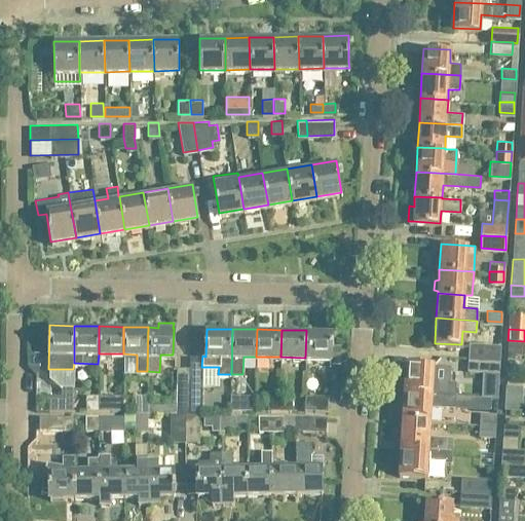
[(306,330),(305,358),(330,358),(330,360),(339,360),(340,343),(331,342),(331,330),(306,330)]
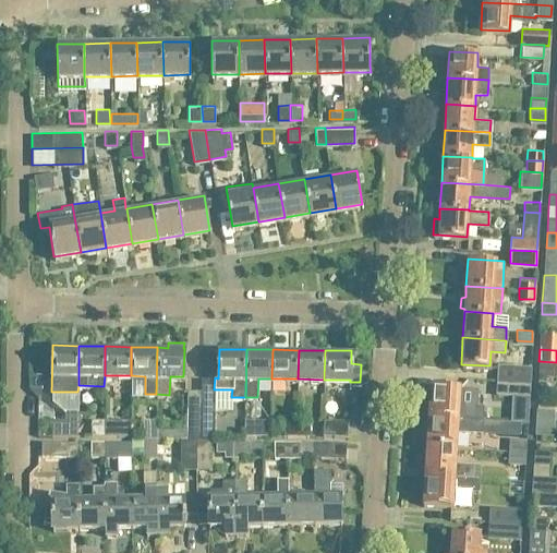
[(555,374),(556,362),(539,361),(539,373),(555,374)]
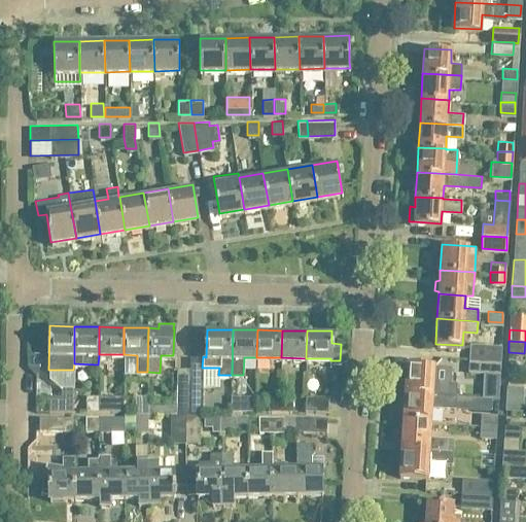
[(500,357),(500,344),(469,342),(469,355),(500,357)]
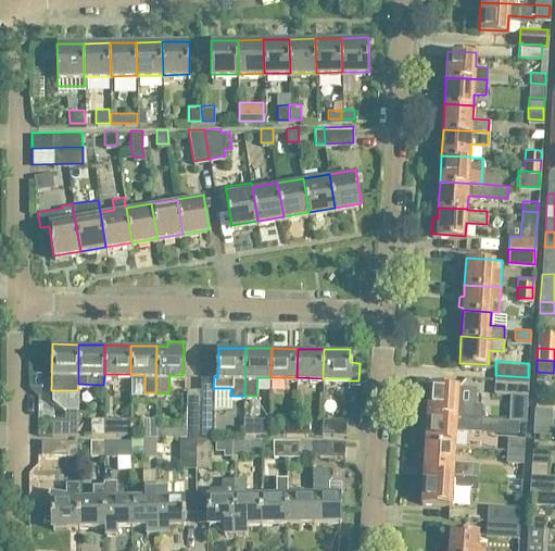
[(527,391),(528,377),(495,375),(494,389),(527,391)]
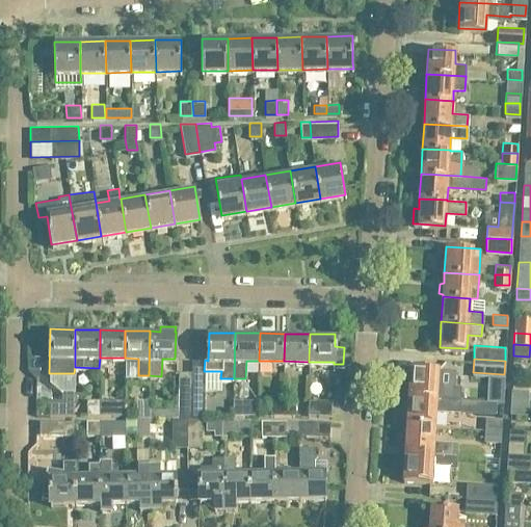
[(409,365),(408,394),(436,395),(460,397),(460,386),(437,384),(439,367),(409,365)]
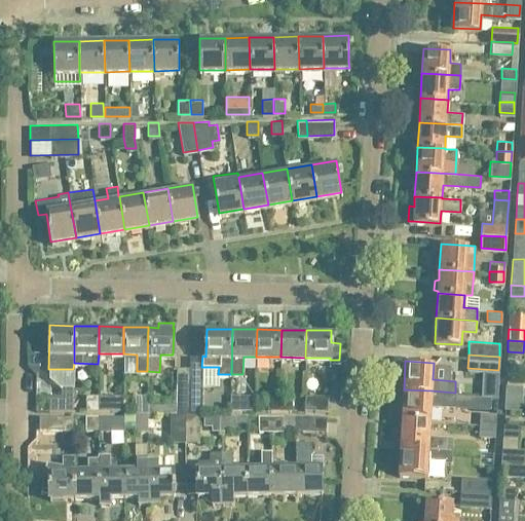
[(201,372),(189,372),(189,378),(189,411),(199,411),(201,411),(201,383),(201,372)]
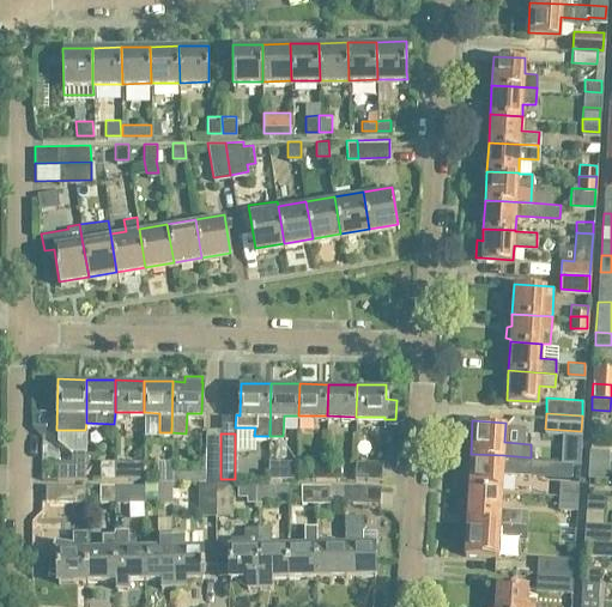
[(220,479),(220,441),(205,441),(205,468),(173,468),(171,479),(198,479),(214,479),(220,479)]
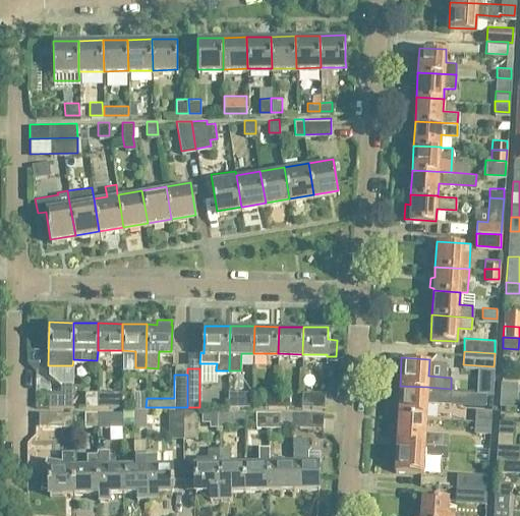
[(324,379),(324,387),(336,387),(336,375),(329,375),(324,379)]
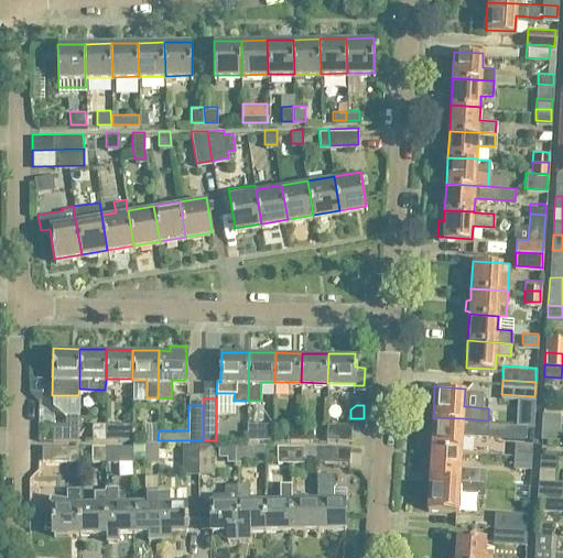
[(77,438),(77,412),(65,412),(65,422),(52,422),(52,438),(77,438)]
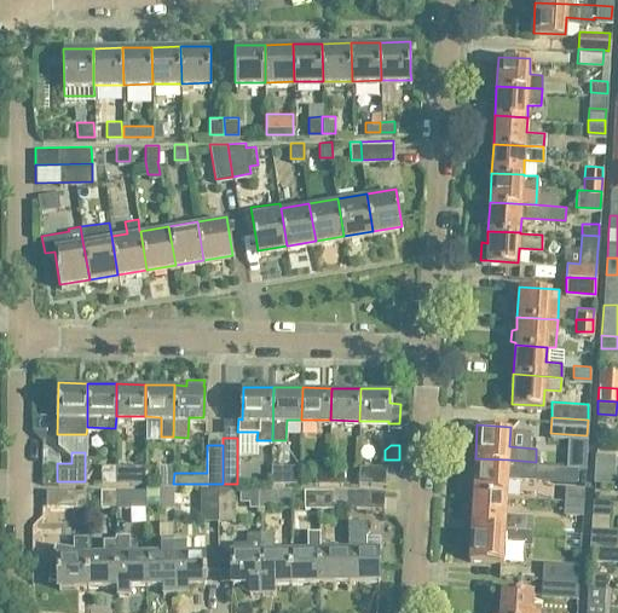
[(613,467),(613,454),(595,452),(594,466),(613,467)]
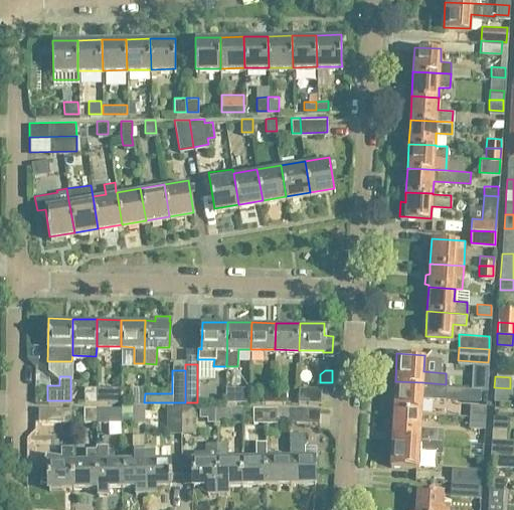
[(422,382),(395,381),(393,408),(421,409),(422,395),(445,397),(446,384),(422,382)]
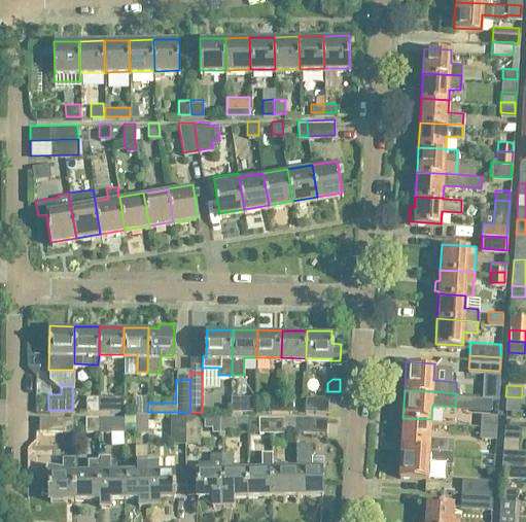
[(243,409),(243,393),(231,393),(231,409),(243,409)]
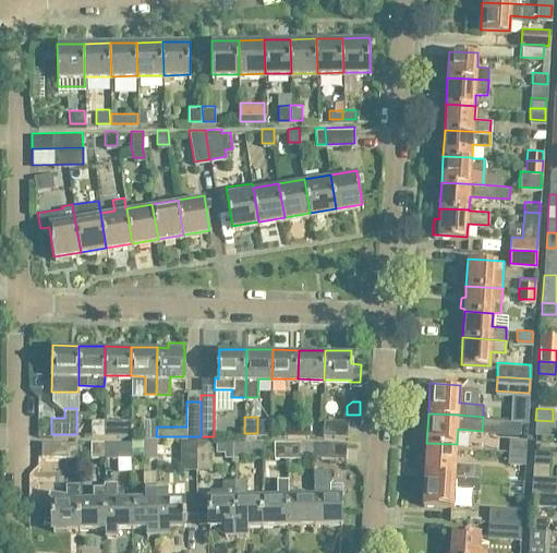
[(297,433),(297,417),(285,417),(285,433),(297,433)]
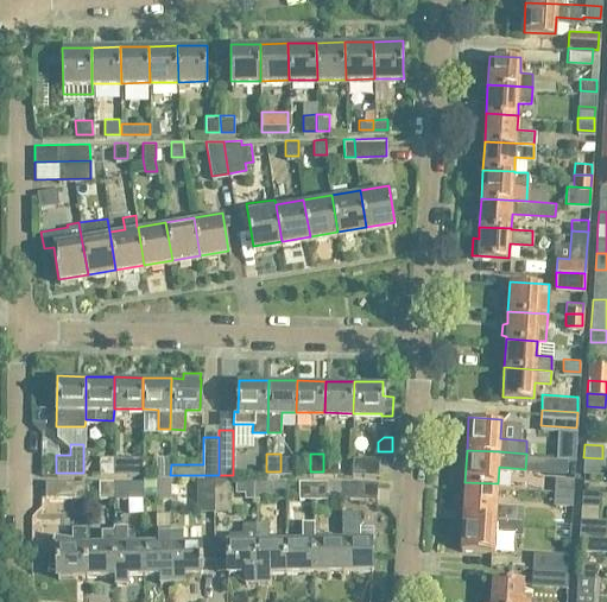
[(337,471),(337,454),(323,454),(323,471),(337,471)]
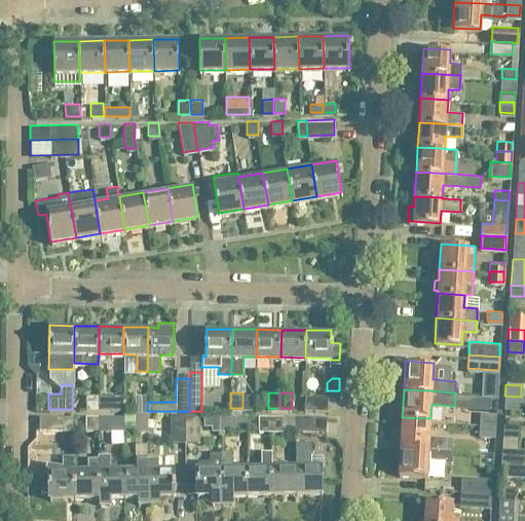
[(327,395),(315,394),(304,393),(303,408),(326,410),(327,395)]
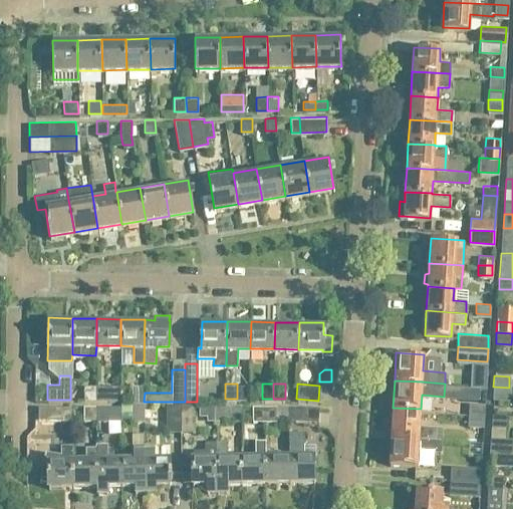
[(96,400),(96,385),(84,385),(84,400),(96,400)]
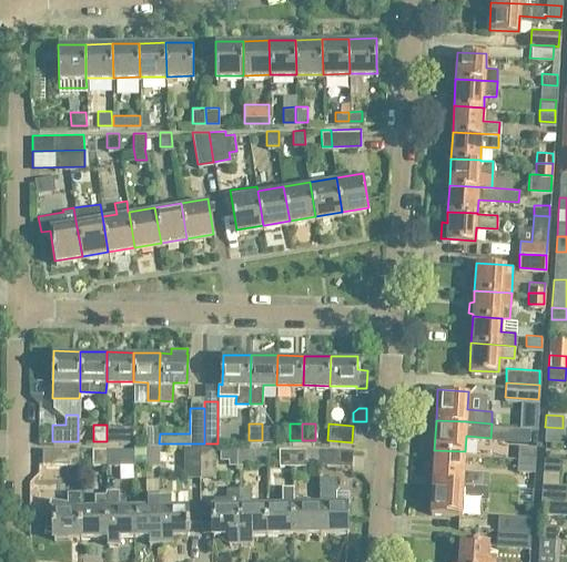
[(120,441),(120,425),(107,425),(107,441),(120,441)]
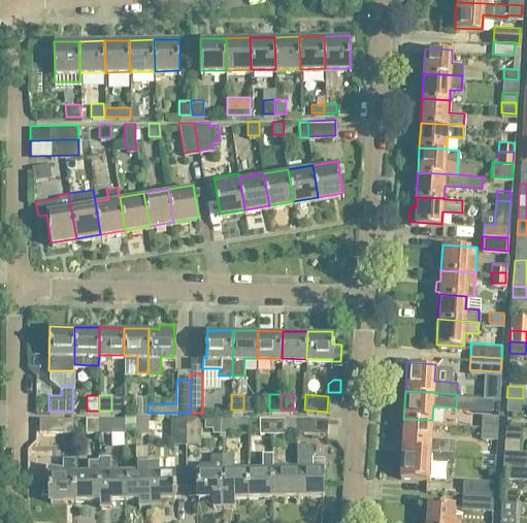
[(149,403),(149,395),(135,395),(135,414),(147,413),(149,403)]
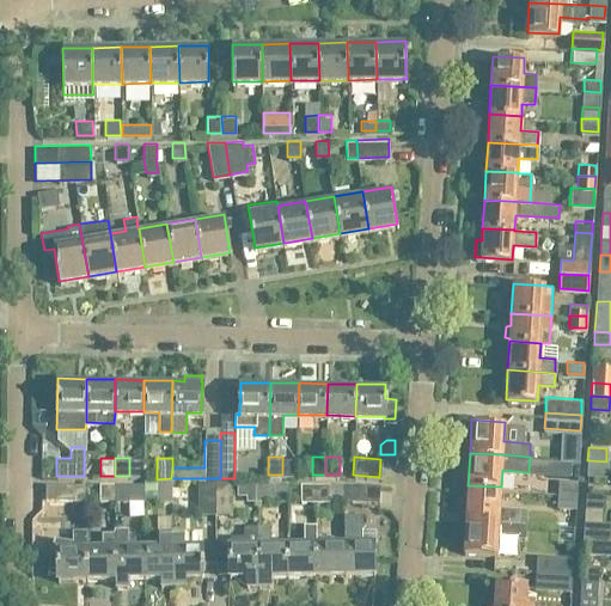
[(548,460),(547,476),(569,478),(570,463),(548,460)]
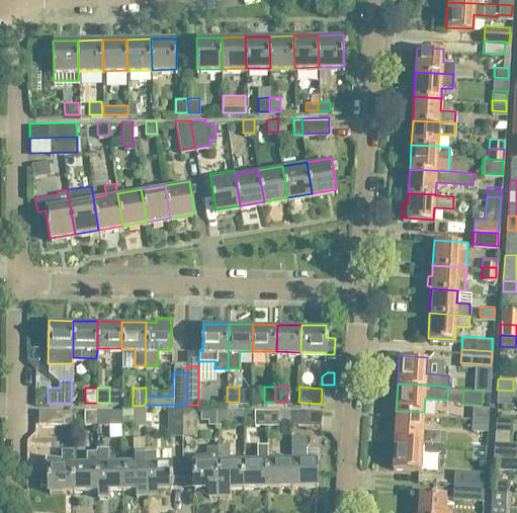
[(512,402),(513,391),(497,390),(497,401),(512,402)]
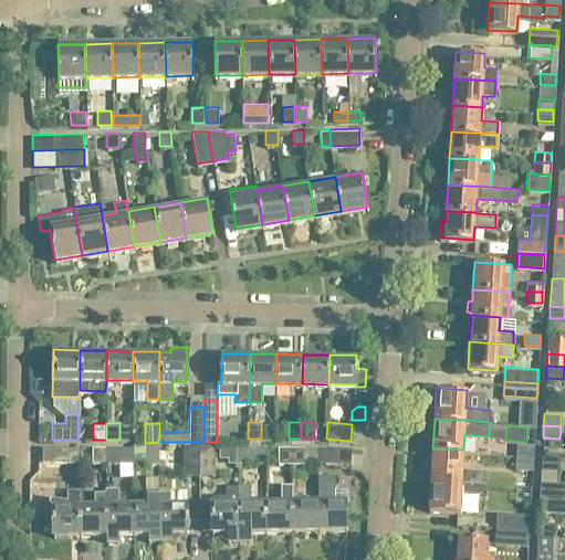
[(145,462),(158,462),(158,442),(145,443),(145,462)]
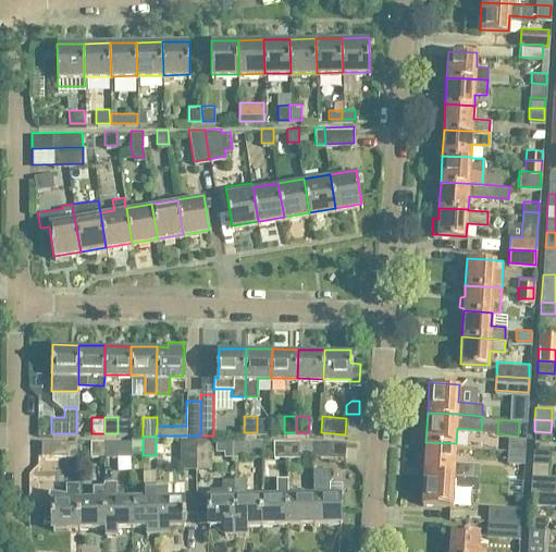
[(195,466),(195,436),(180,436),(180,466),(195,466)]
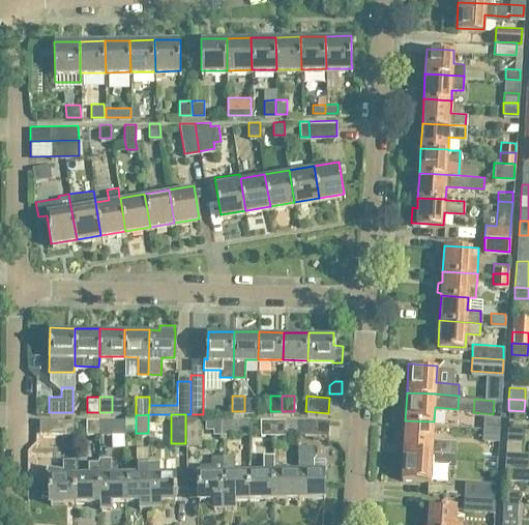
[(201,443),(201,414),(190,414),(185,414),(185,443),(201,443)]
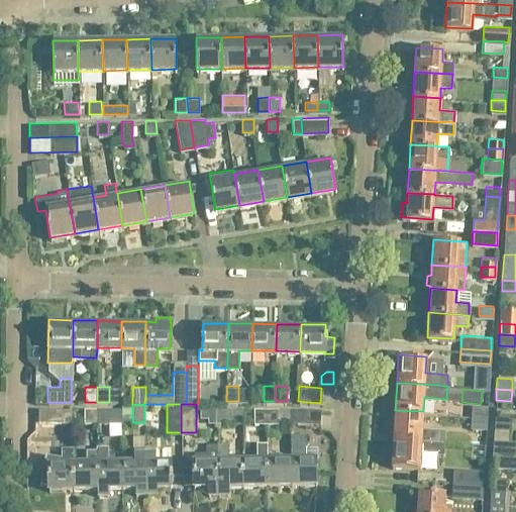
[(487,416),(488,405),(472,404),(472,415),(487,416)]
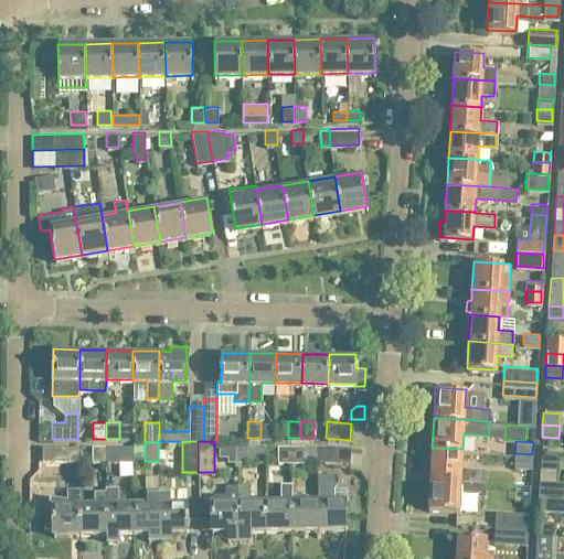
[(290,461),(290,444),(277,444),(277,461),(290,461)]
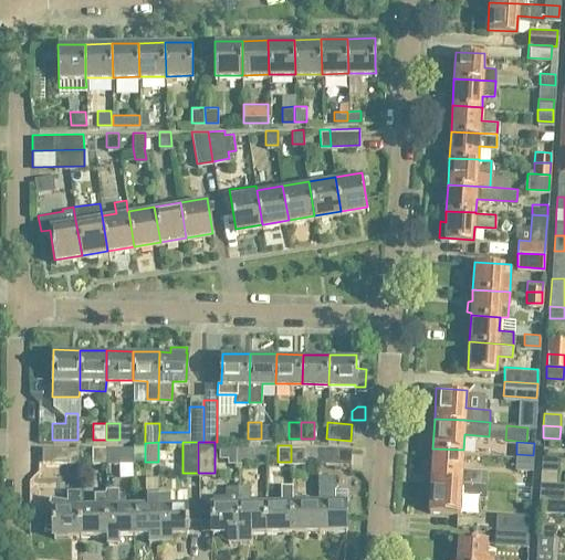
[(304,462),(304,445),(291,445),(291,462),(304,462)]
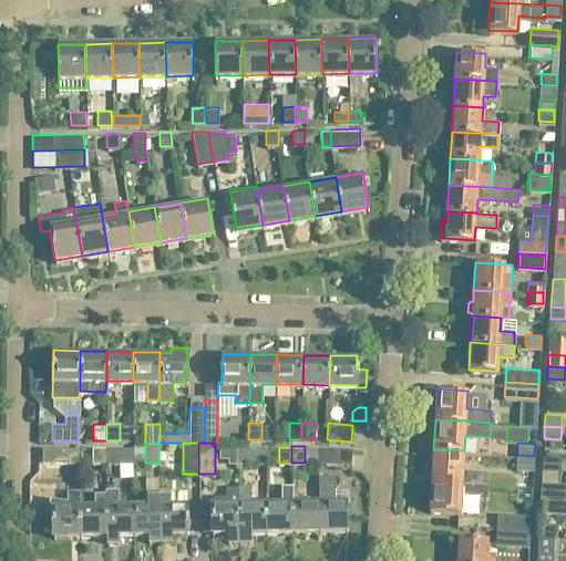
[(350,464),(351,447),(338,446),(338,447),(318,446),(317,461),(350,464)]
